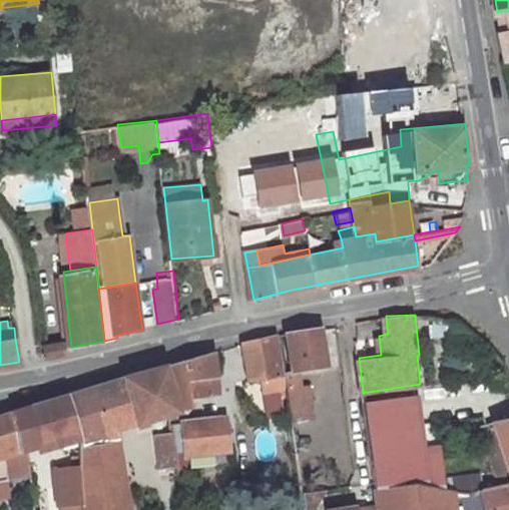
[(301,368),(327,365),(329,365),(323,327),(284,334),(289,365),(285,366),(286,371),(288,386),(289,388),(303,386),(301,368)]
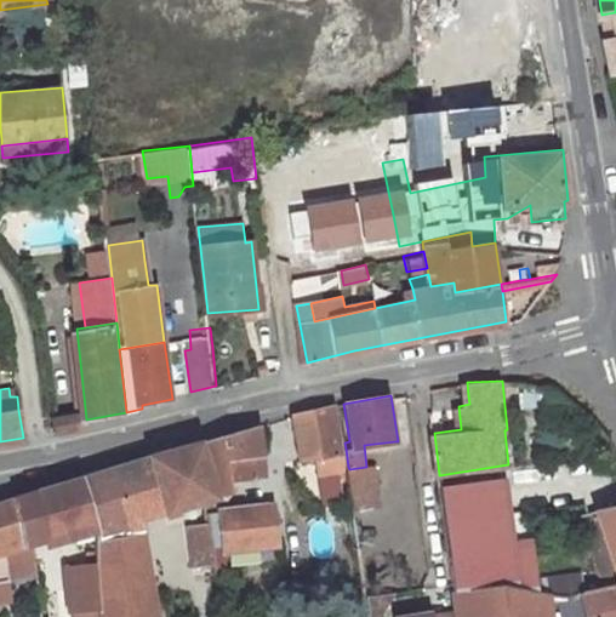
[(335,405),(298,412),(306,455),(323,451),(342,449),(335,405)]
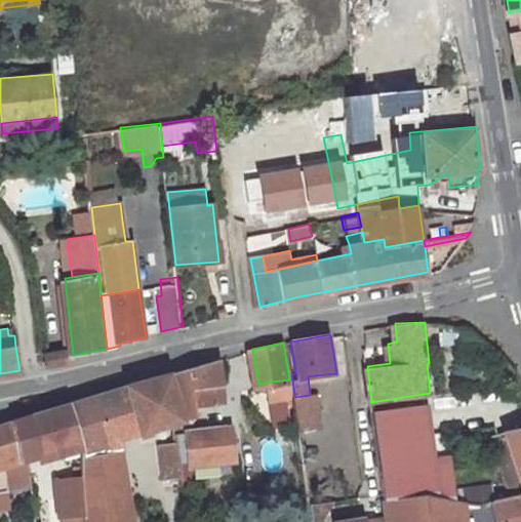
[(199,404),(196,388),(225,384),(222,358),(173,372),(187,418),(201,416),(199,404)]
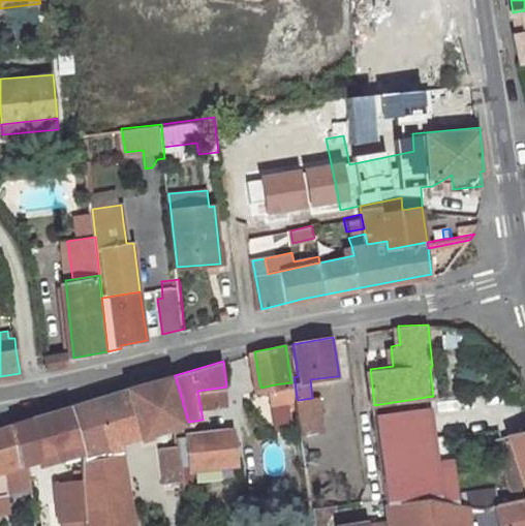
[(175,375),(131,389),(145,434),(178,424),(188,422),(175,375)]
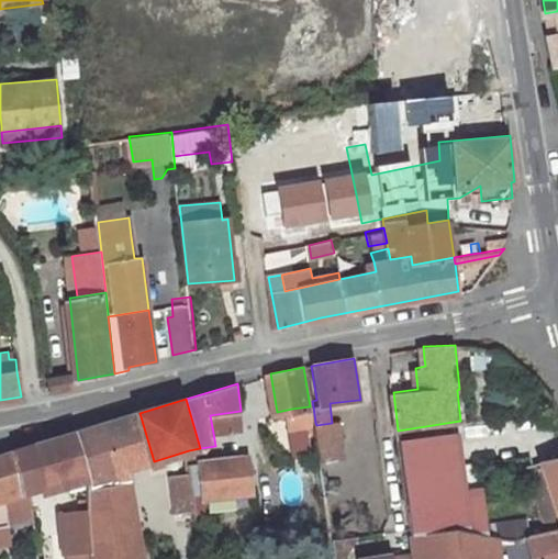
[(310,406),(292,409),(294,427),(315,423),(313,406),(310,406)]
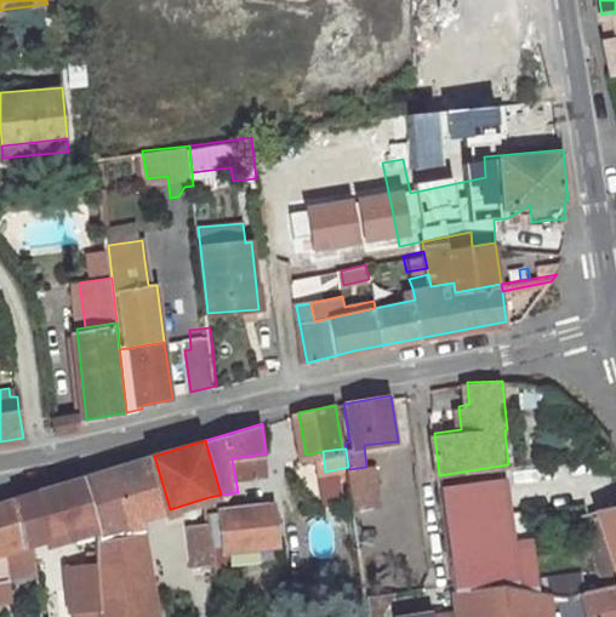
[(266,453),(232,458),(235,478),(268,473),(266,453)]
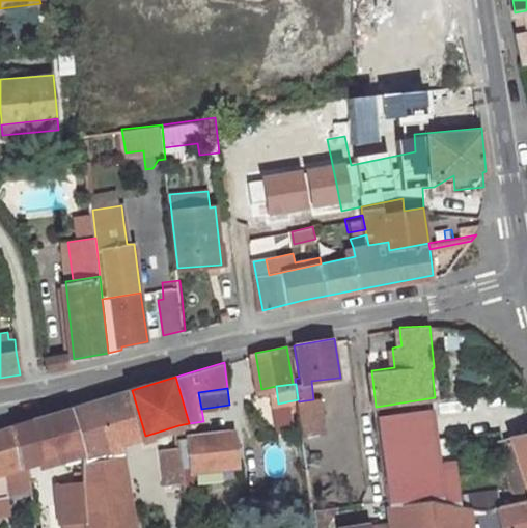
[(132,390),(102,398),(114,442),(125,440),(125,441),(145,436),(132,390)]
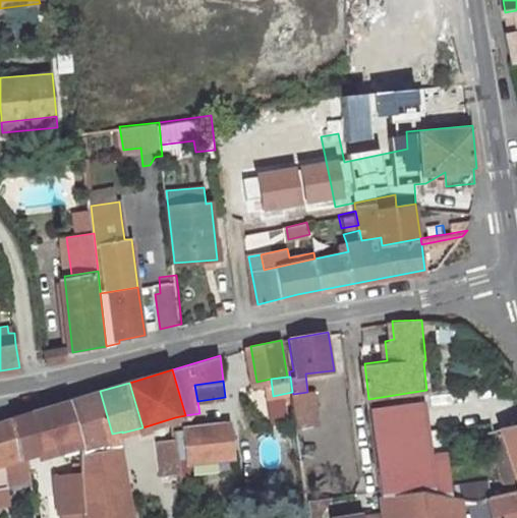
[(100,391),(71,400),(81,441),(83,456),(124,447),(122,433),(122,432),(112,434),(100,391)]
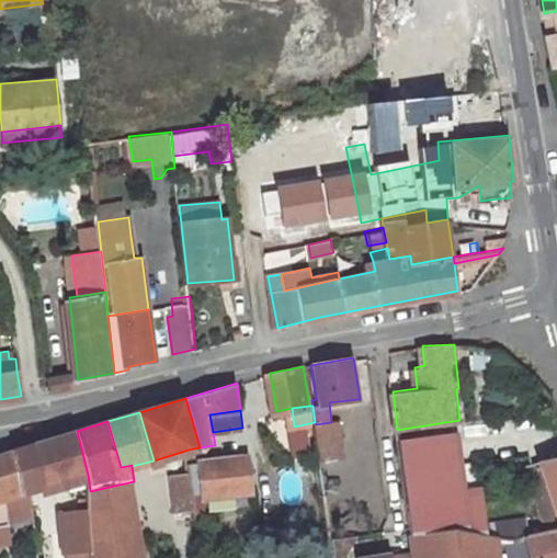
[(321,457),(344,454),(340,421),(331,422),(316,424),(321,457)]
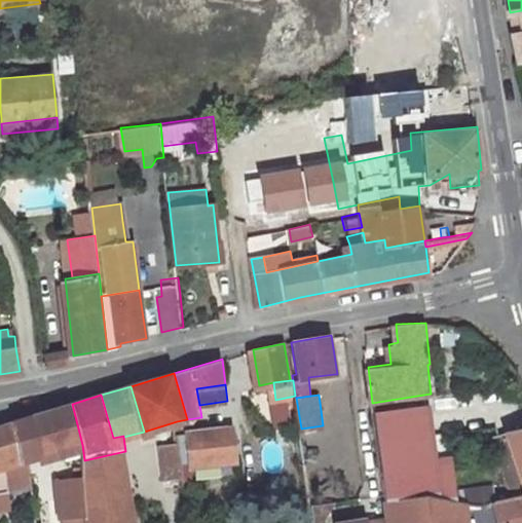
[(227,401),(199,405),(201,417),(229,412),(227,401)]
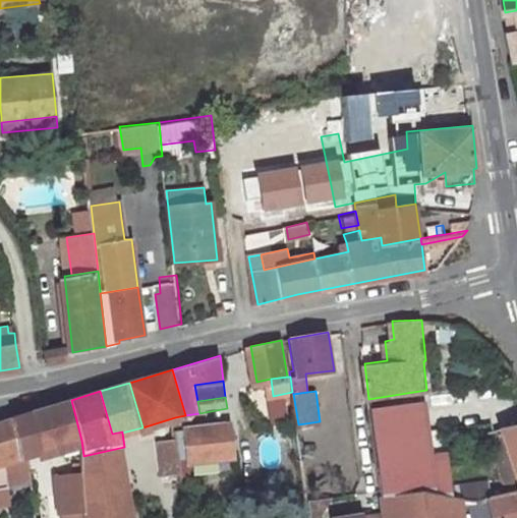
[(71,400),(33,412),(45,450),(81,441),(71,400)]
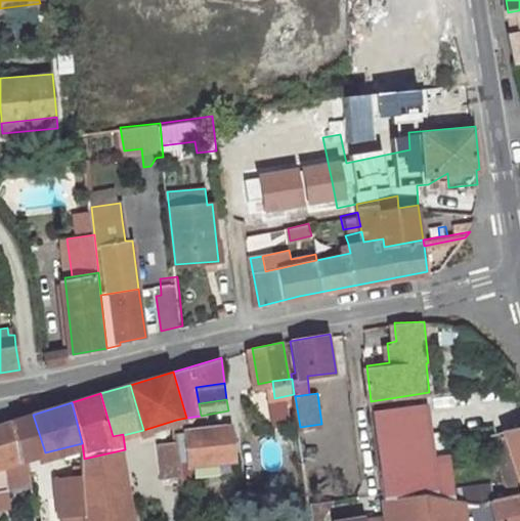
[(427,402),(373,409),(383,491),(384,495),(425,490),(437,492),(427,402)]
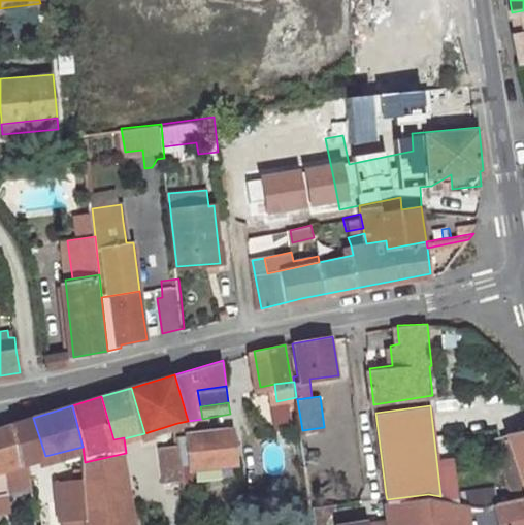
[(33,418),(0,427),(0,491),(10,491),(10,488),(34,482),(31,459),(45,456),(33,418)]
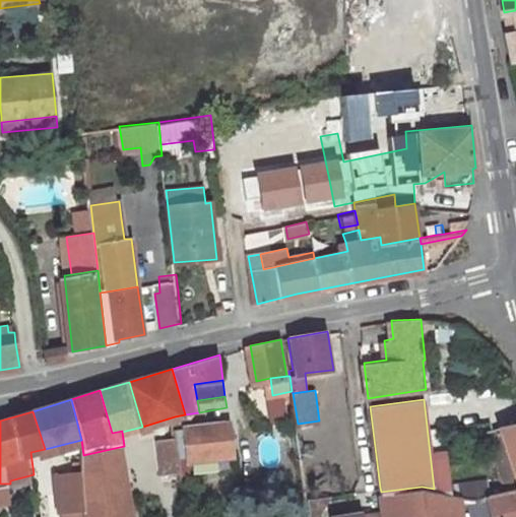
[(515,421),(504,425),(515,466),(515,421)]
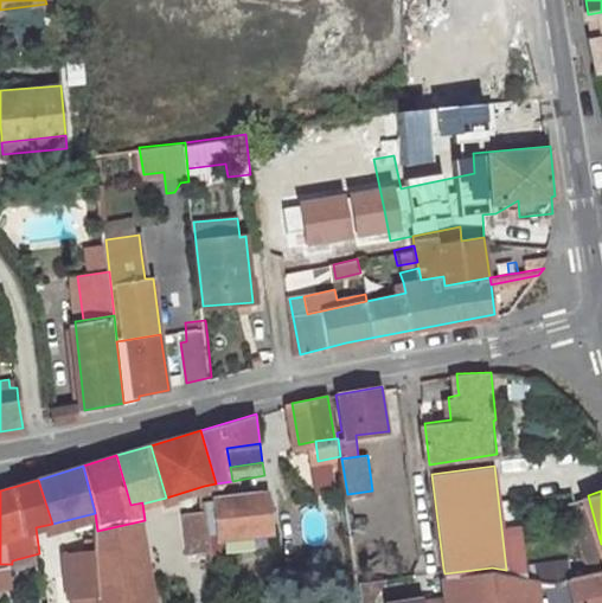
[(271,492),(219,498),(224,536),(275,528),(271,492)]
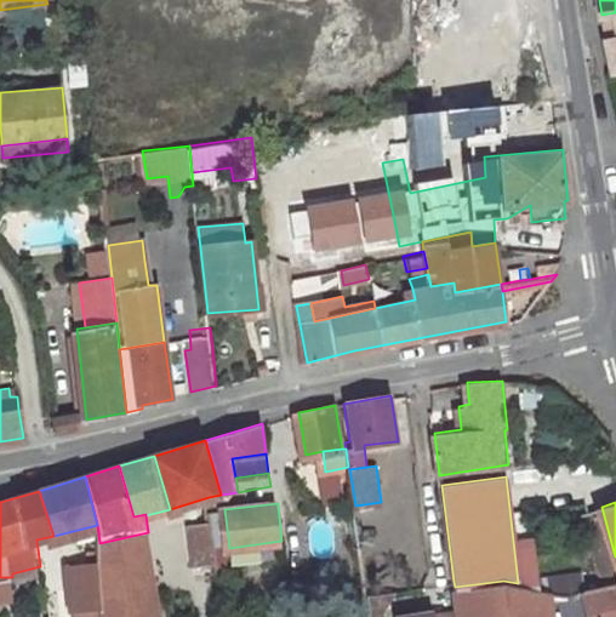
[(215,518),(195,521),(201,560),(221,558),(215,518)]
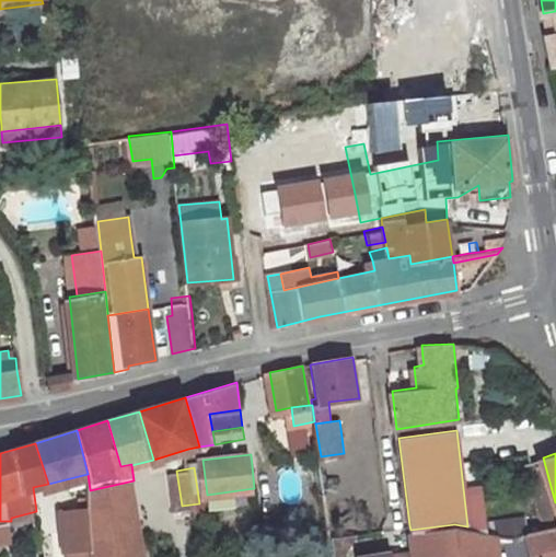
[(146,556),(134,480),(90,490),(92,510),(95,545),(96,556),(146,556)]
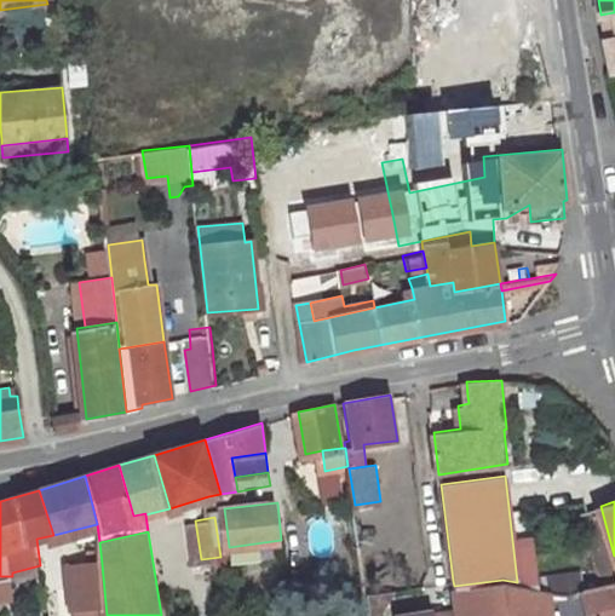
[(73,574),(65,574),(67,581),(74,581),(76,606),(79,606),(105,603),(102,564),(72,568),(73,574)]
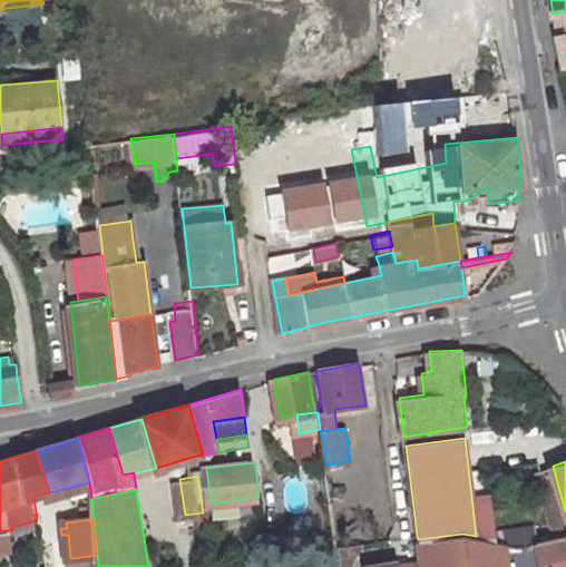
[(462,534),(418,539),(421,558),(421,566),(505,566),(505,543),(495,539),(476,536),(462,534)]
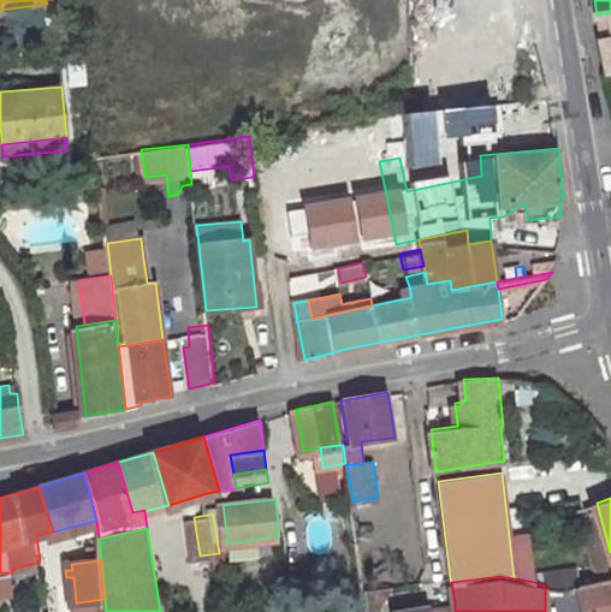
[(610,577),(579,586),(583,607),(610,601),(610,577)]
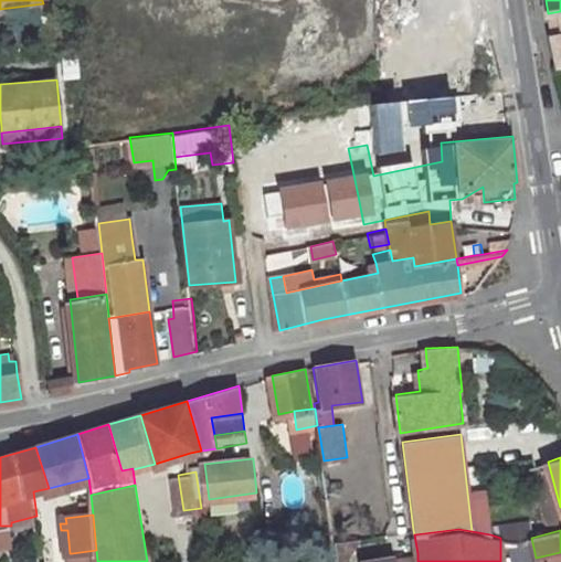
[(500,538),(518,551),(536,558),(531,538),(514,541),(507,541),(500,538)]
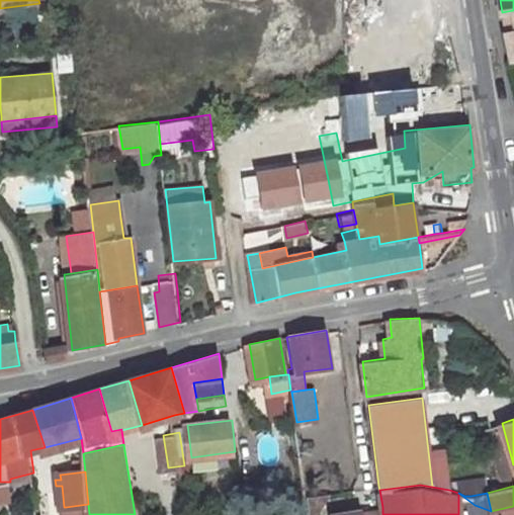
[(89,514),(88,504),(66,507),(66,511),(74,514),(89,514)]
